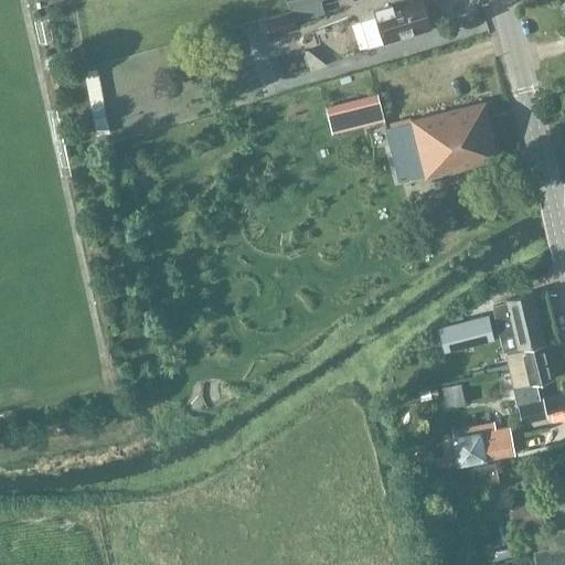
[(394,0),(359,0),(353,2),(360,21),(369,49),(383,44),(432,29),(423,0),(404,0),(395,3),(394,0)]
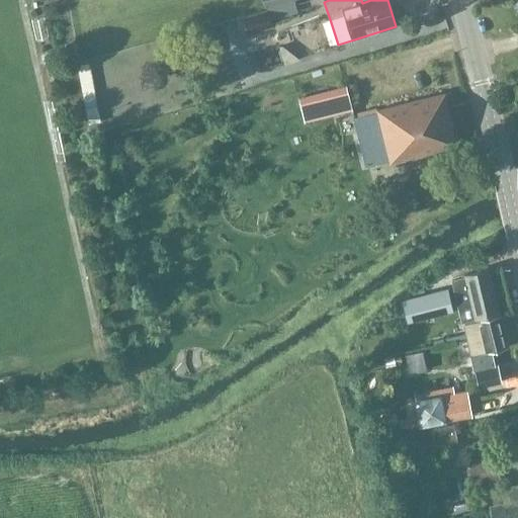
[(268,8),(244,15),(250,33),(274,26),(268,8)]
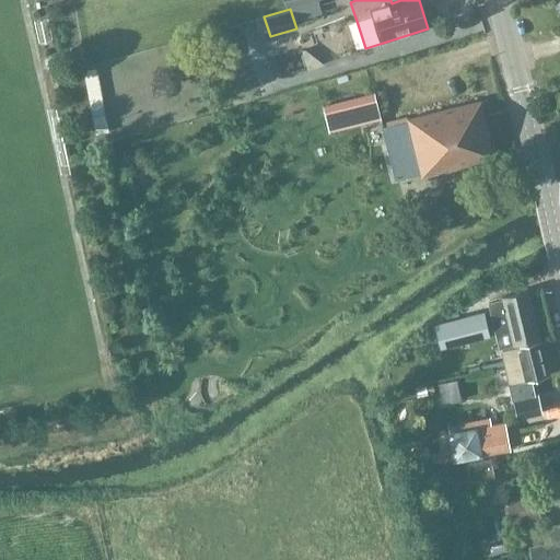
[(374,94),(337,103),(323,106),(329,131),(345,128),(380,119),(374,94)]
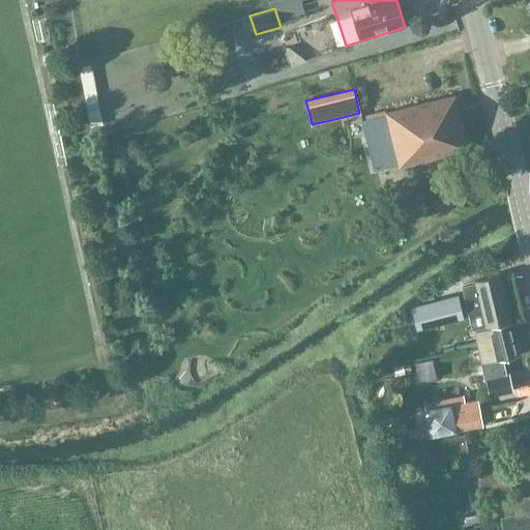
[(399,166),(468,149),(454,95),(385,112),(385,114),(360,120),(373,170),(398,164),(399,166)]
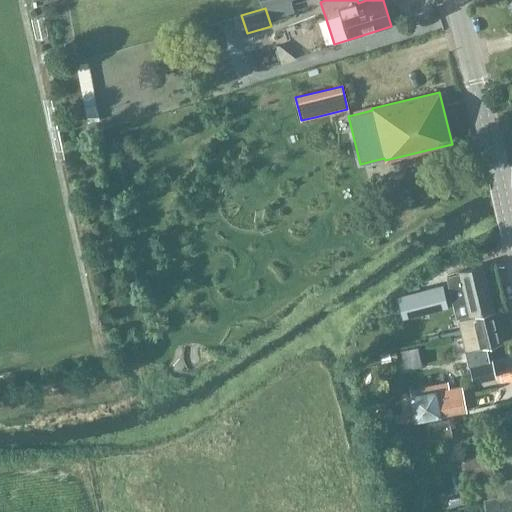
[(71,103),(74,118),(85,116),(83,101),(71,103)]
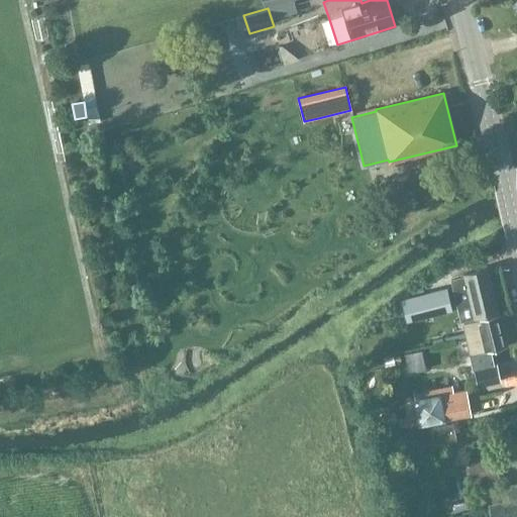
[(474,318),(498,313),(488,270),(463,275),(464,277),(451,280),(457,308),(471,305),(474,318)]
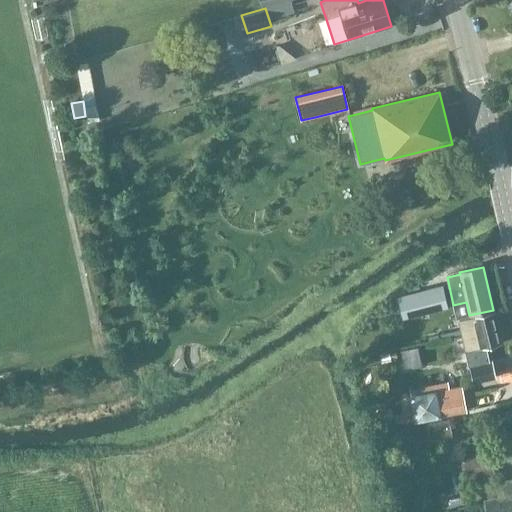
[(442,284),(406,292),(412,316),(448,307),(442,284)]
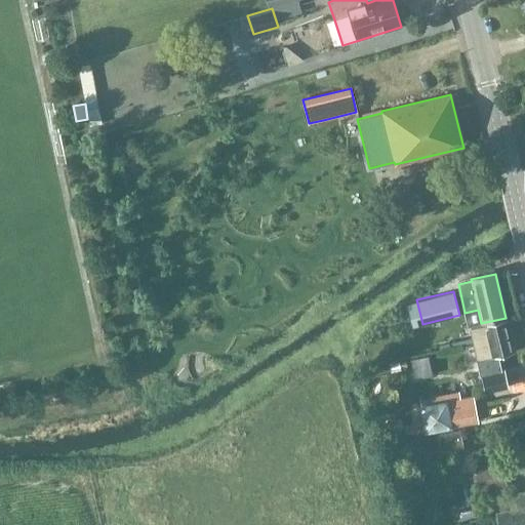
[(470,329),(474,344),(485,393),(509,388),(505,371),(501,371),(498,357),(514,353),(506,321),(470,329)]
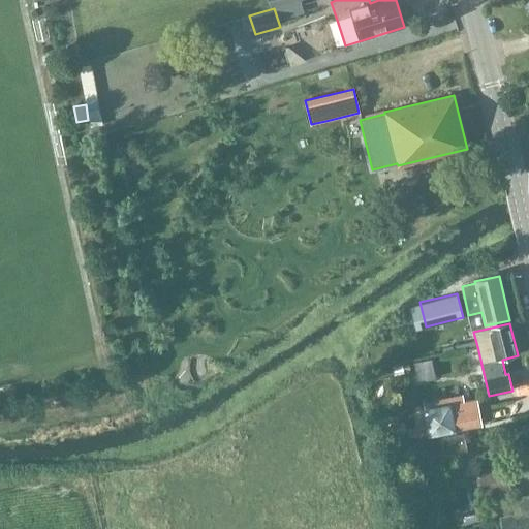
[(426,373),(442,369),(440,358),(423,362),(426,373)]
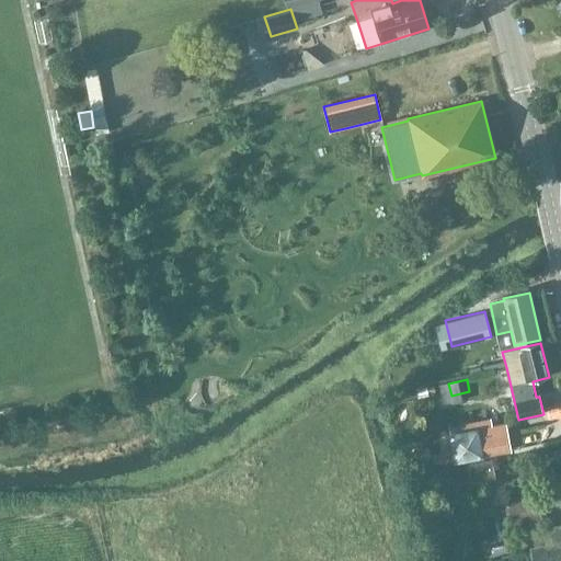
[(493,436),(479,438),(477,428),(449,434),(455,461),(512,450),(506,423),(491,426),(493,436)]
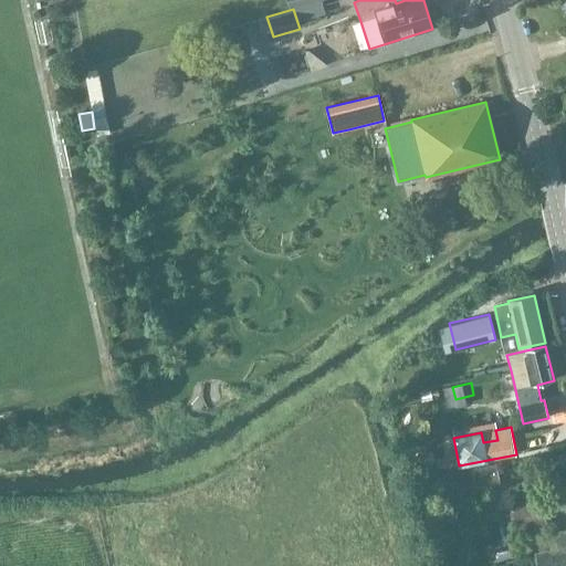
[(458,489),(456,484),(470,481),(471,485),(492,481),(488,465),(451,474),(427,484),(425,480),(410,485),(412,491),(411,491),(417,506),(432,501),(436,510),(461,500),(458,489)]
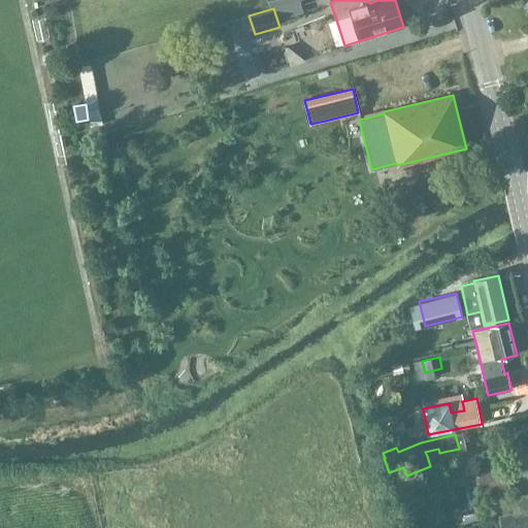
[(506,479),(505,473),(512,471),(508,460),(475,467),(480,485),(506,479)]
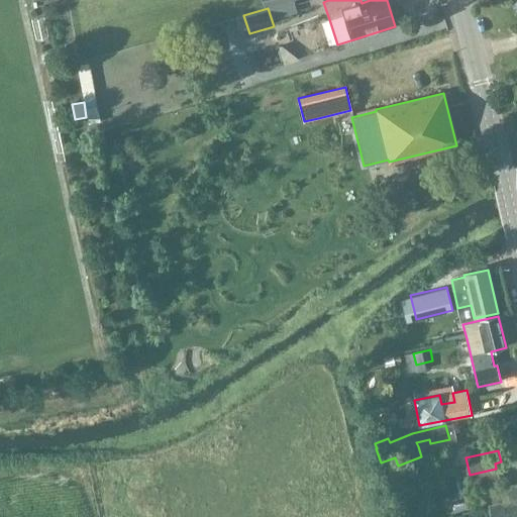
[(516,516),(516,500),(490,506),(492,516),(516,516)]
